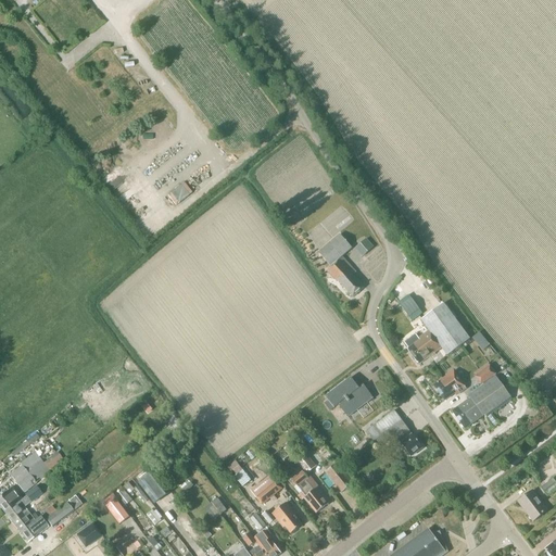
[(182,182),(171,197),(179,204),(191,191),(182,182)]
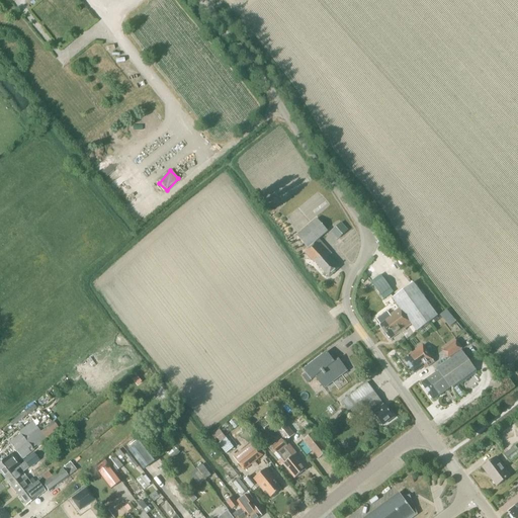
[(318,219),(297,236),(309,248),(305,252),(313,261),(314,260),(329,277),(339,268),(329,256),(332,254),(319,239),(328,231),(318,219)]
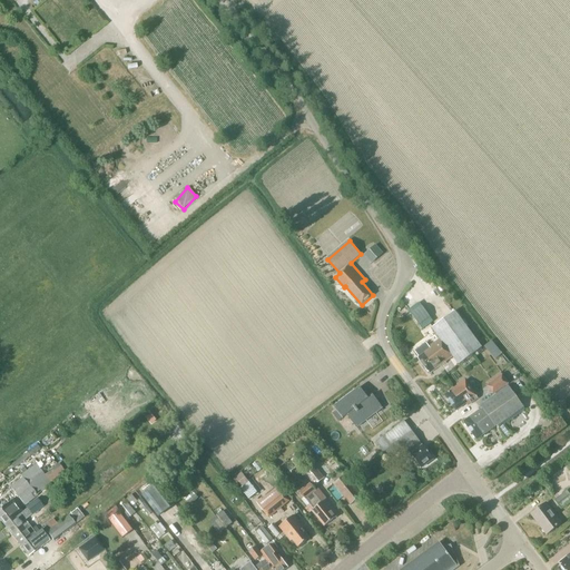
[(364,255),(372,264),(383,254),(375,245),(364,255)]
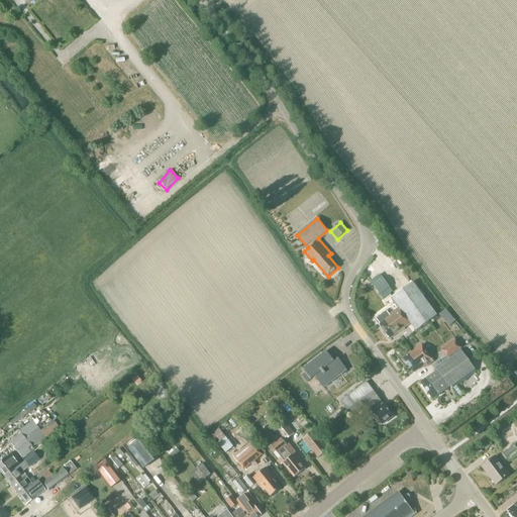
[(391,316),(380,324),(379,325),(390,339),(411,323),(416,330),(437,315),(412,283),(392,297),(399,307),(389,314),(391,316)]
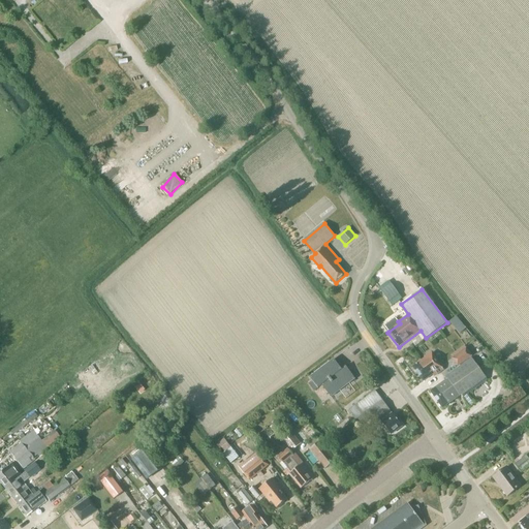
[(455,328),(461,322),(457,316),(449,321),(455,328)]
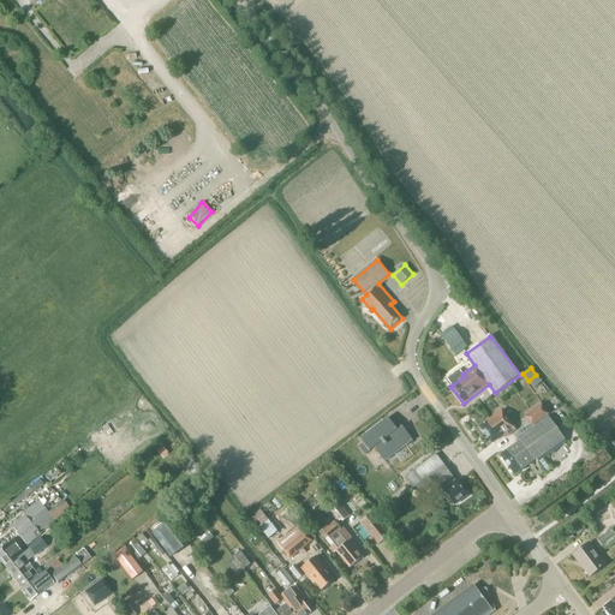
[(447,378),(452,386),(465,376),(463,374),(460,369),(447,378)]
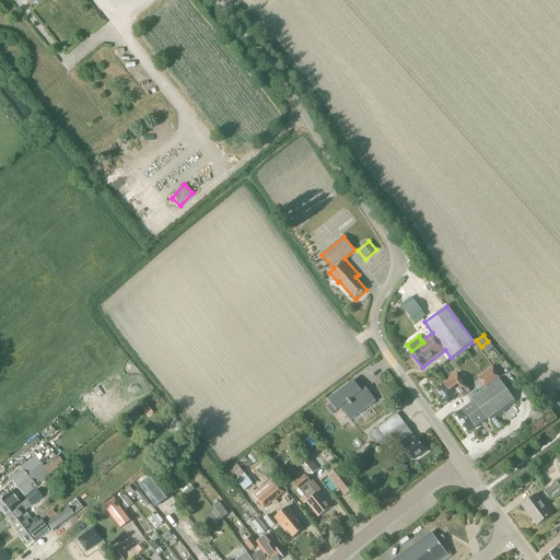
[(488,341),(481,347),(486,353),(493,348),(488,341)]
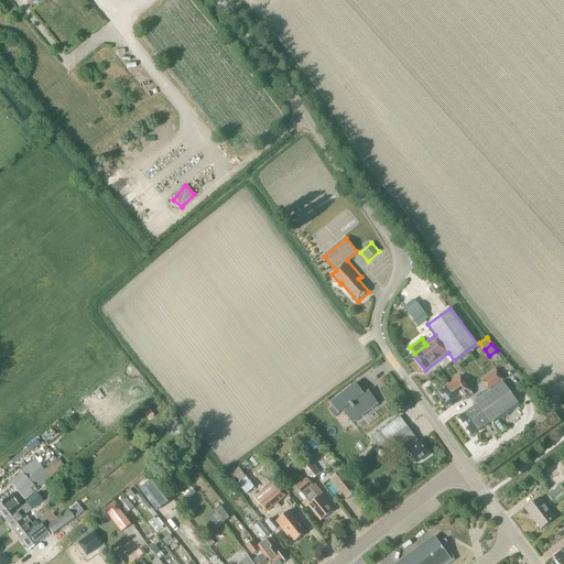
[(497,370),(496,369),(480,379),(488,391),(503,379),(497,370)]
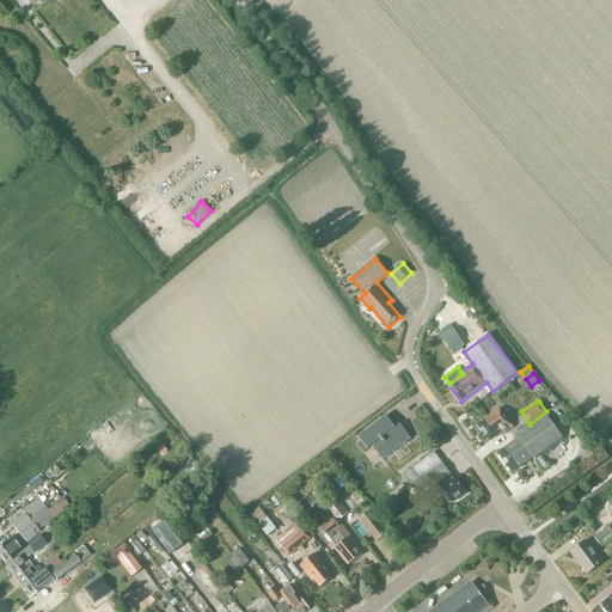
[(501,433),(502,435),(514,428),(500,409),(478,424),(490,441),(501,433)]
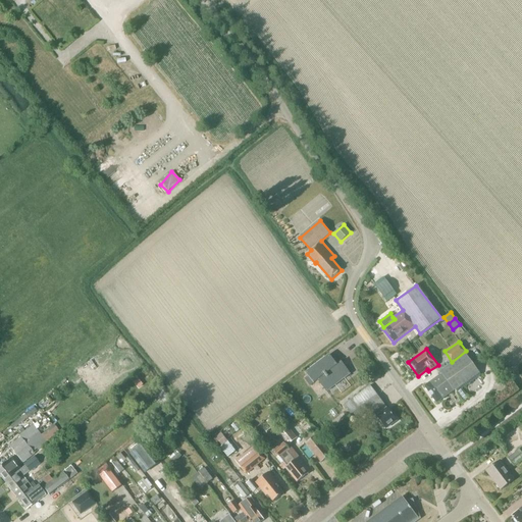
[(350,374),(342,362),(337,365),(329,354),(306,371),(308,374),(305,377),(310,384),(317,378),(327,390),(350,374)]
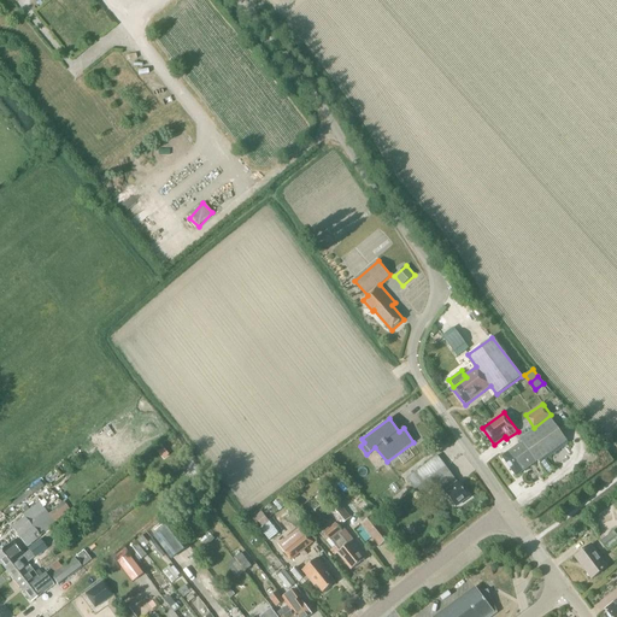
[(568,444),(550,418),(519,440),(522,444),(503,457),(516,476),(538,460),(547,474),(553,470),(546,459),(568,444)]
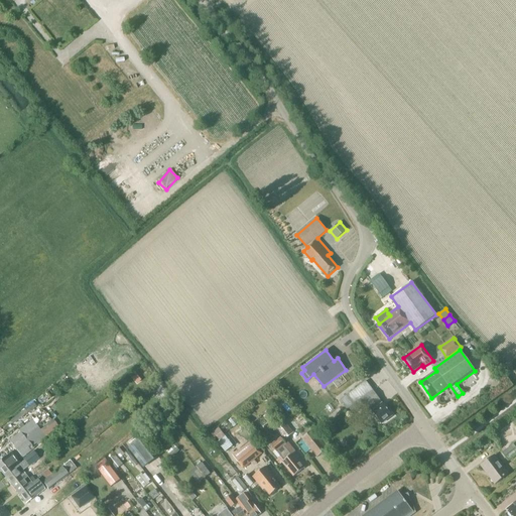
[(341,400),(347,409),(348,408),(356,401),(372,389),(366,381),(341,400)]
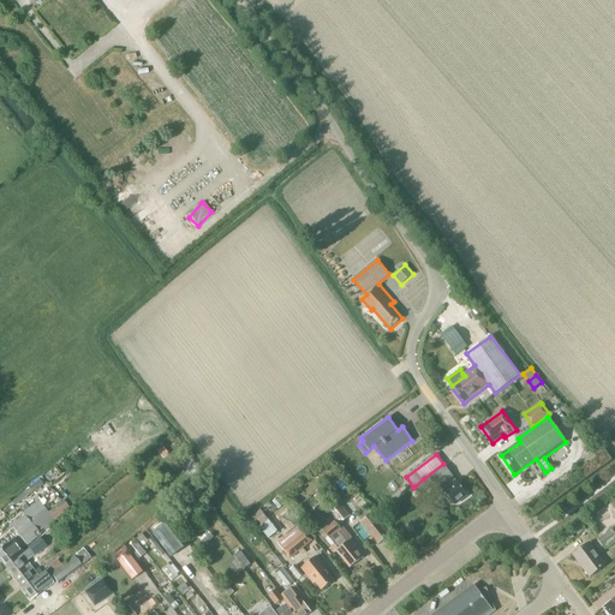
[(454,506),(467,496),(445,465),(424,478),(430,487),(434,490),(440,485),(454,506)]
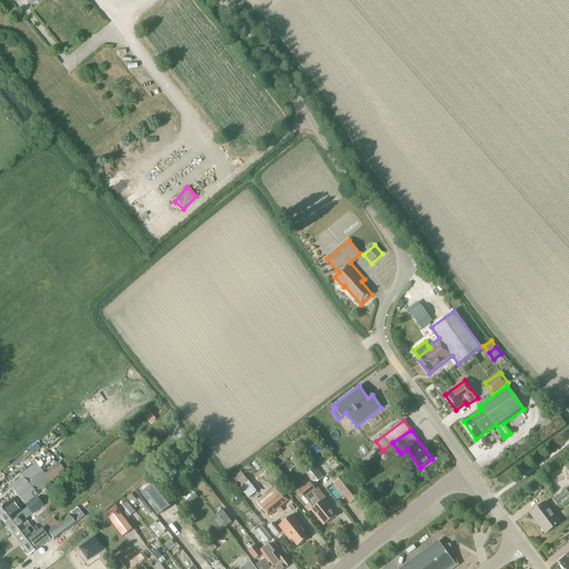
[(392,442),(383,450),(389,457),(398,450),(392,442)]
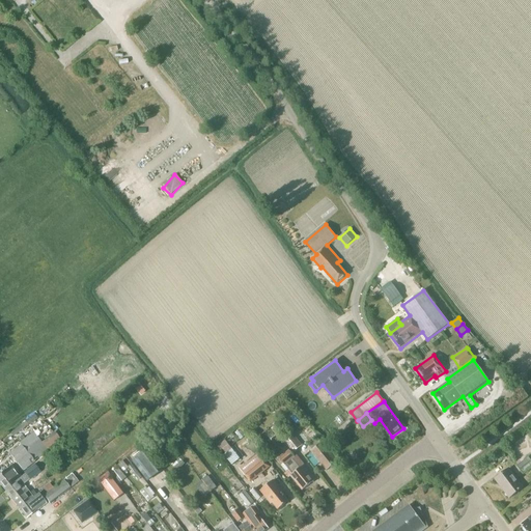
[(37,419),(34,415),(25,421),(10,432),(14,437),(28,425),(28,426),(37,419)]
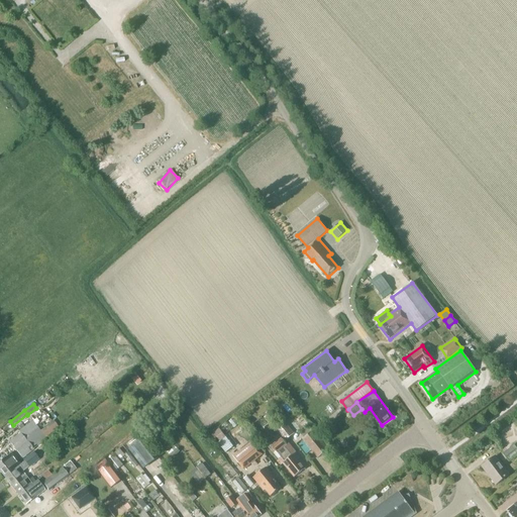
[(21,458),(45,440),(31,421),(19,431),(21,433),(9,442),(21,458)]
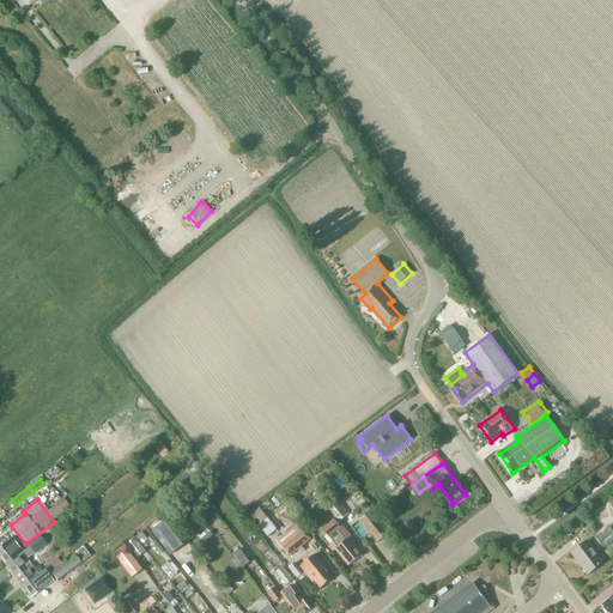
[(349,514),(338,499),(327,508),(339,522),(349,514)]
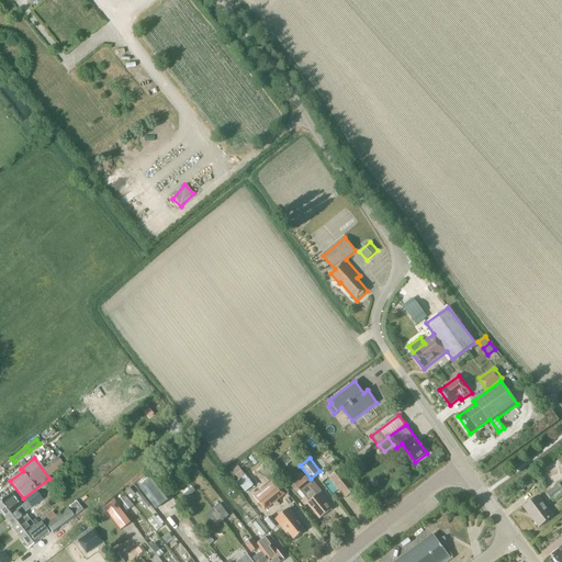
[(346,498),(357,490),(336,463),(326,471),(330,476),(329,478),(346,498)]
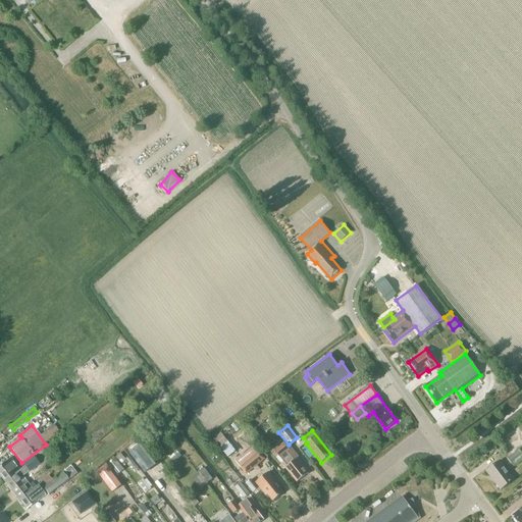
[(229,457),(237,450),(228,440),(221,448),(229,457)]
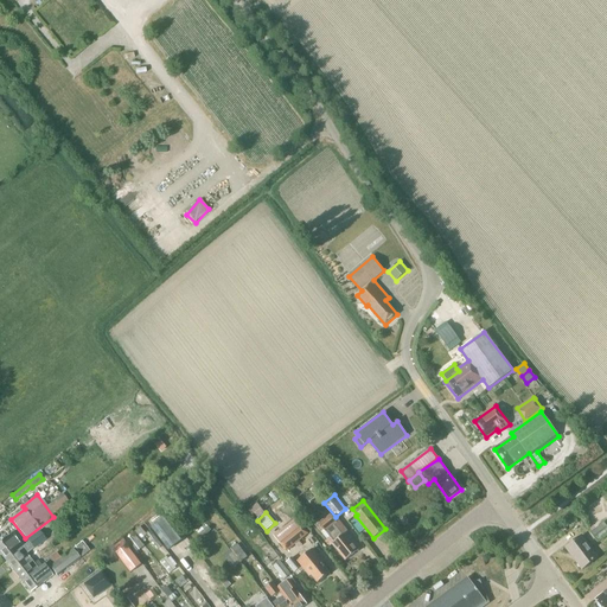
[(320,524),(324,529),(321,532),(326,540),(325,541),(330,545),(332,544),(345,561),(358,550),(350,538),(351,537),(347,531),(343,535),(337,528),(336,529),(333,525),(337,523),(331,515),(320,524)]
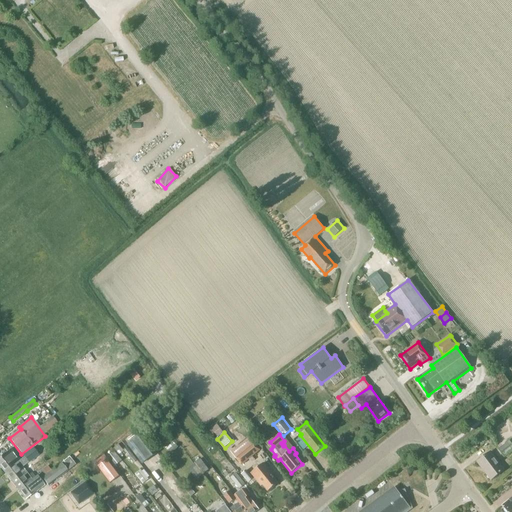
[(142,464),(156,454),(141,435),(128,444),(142,464)]
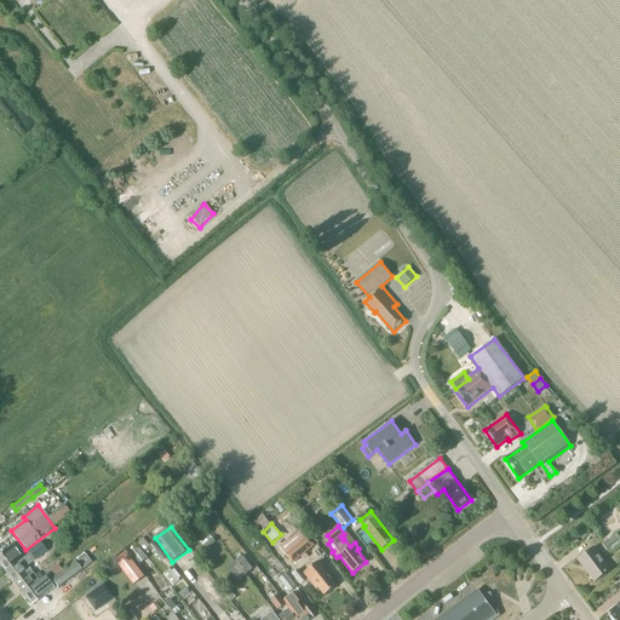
[(321,535),(316,528),(310,533),(315,539),(321,535)]
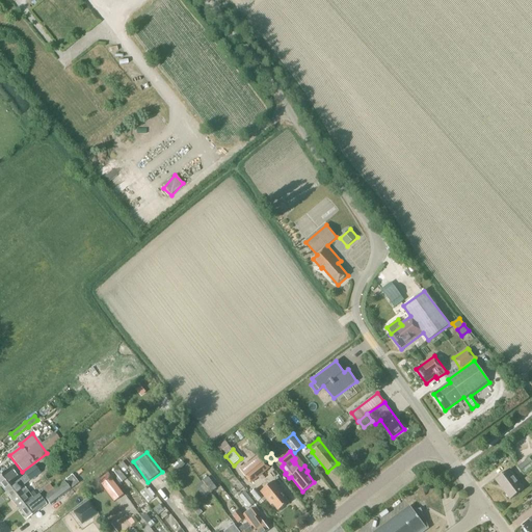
[(271,468),(260,454),(240,470),(251,483),(271,468)]
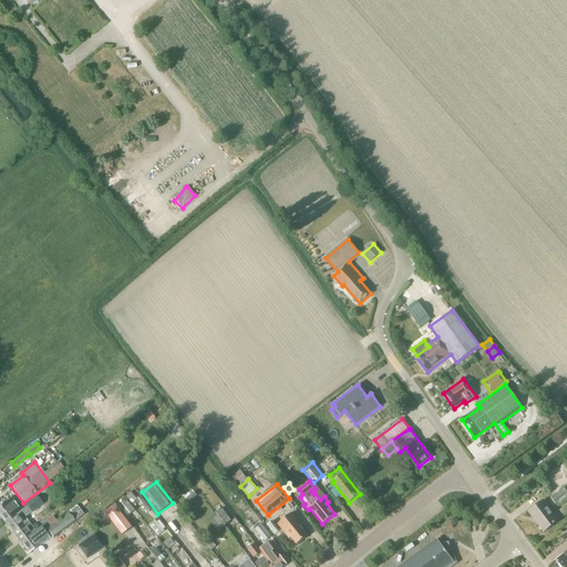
[(558,506),(566,498),(566,491),(564,487),(552,497),(558,506)]
